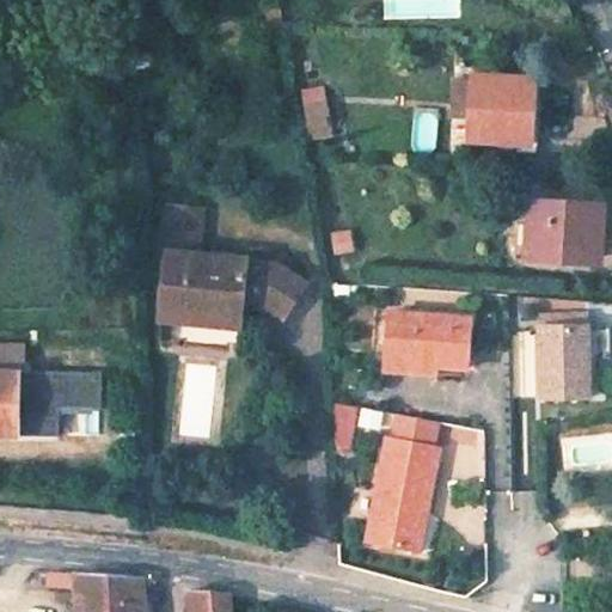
[(526,85),(467,79),(461,142),(518,150),(526,85)]
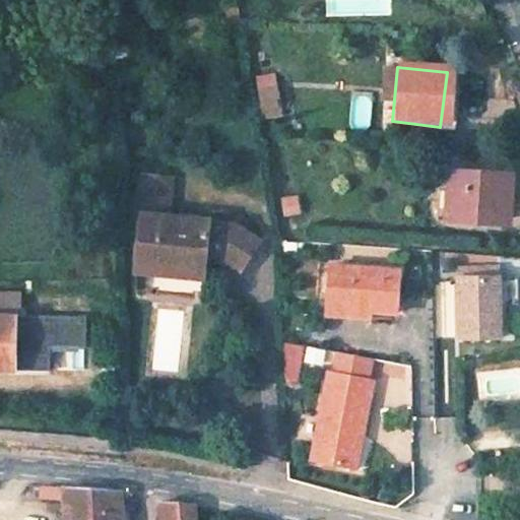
[(258,75),(266,119),(287,115),(279,71),(258,75)]
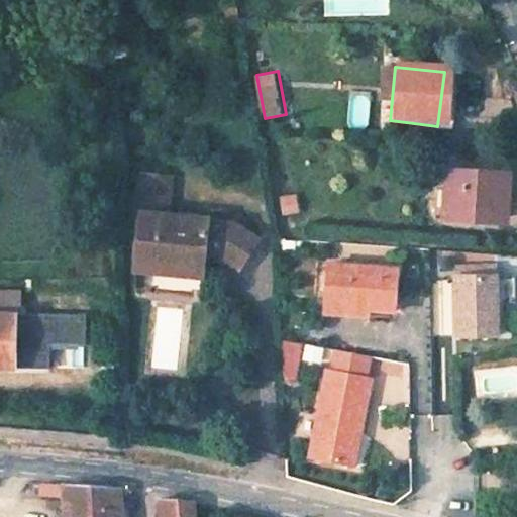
[(133,261),(202,270),(204,249),(223,252),(239,263),(259,227),(239,214),(209,214),(208,207),(166,202),(167,175),(147,171),(145,202),(136,204),(133,261)]
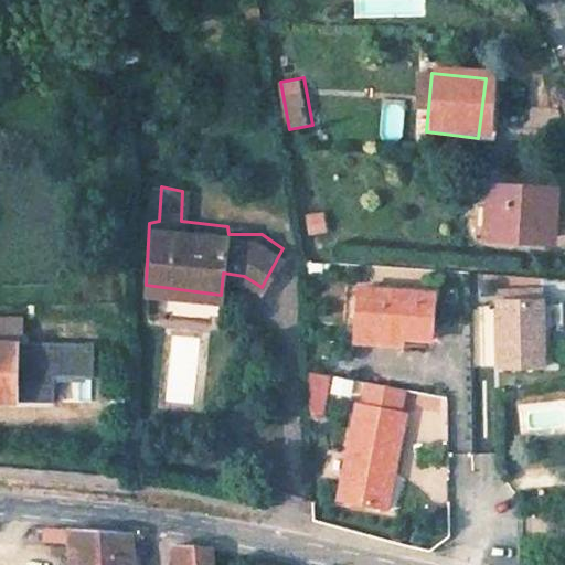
[(551,196),(499,191),(492,248),(544,253),(551,196)]
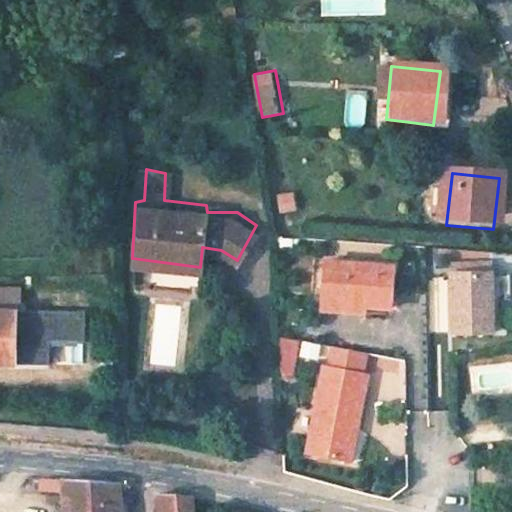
[(278,212),(298,211),(297,192),(277,193),(278,212)]
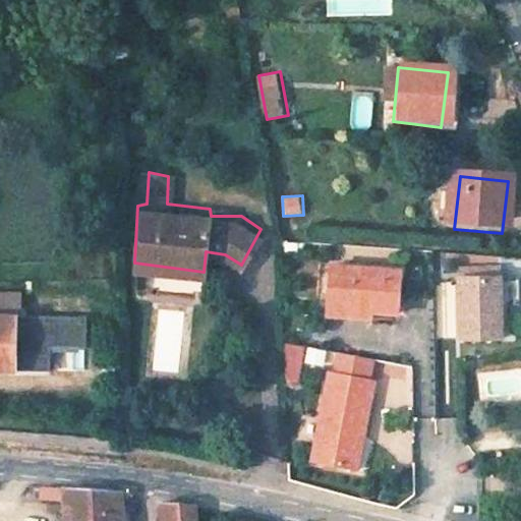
[(327,301),(371,307),(371,309),(396,313),(399,274),(330,265),(327,301)]
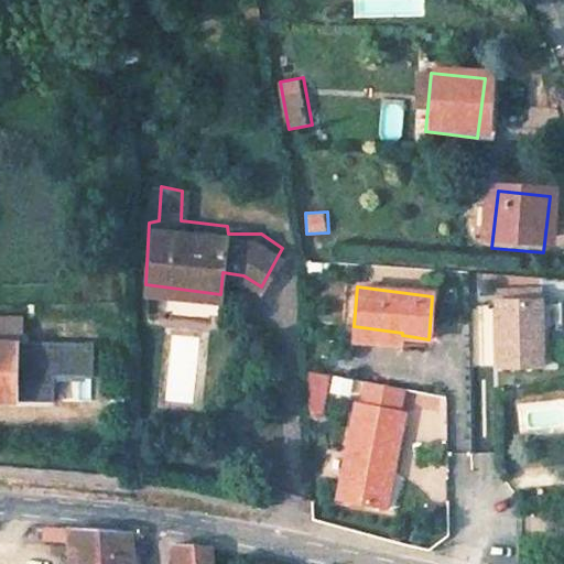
[(492,304),(490,372),(537,373),(539,306),(492,304)]
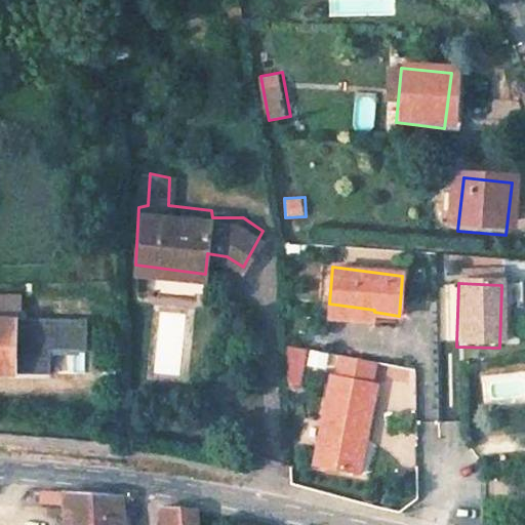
[(374,310),(329,304),(328,316),(372,322),(374,312),(374,310)]
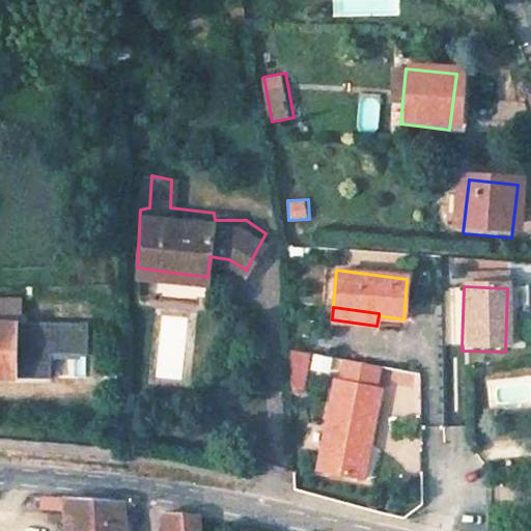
[(0,375),(21,375),(21,319),(0,318),(0,375)]
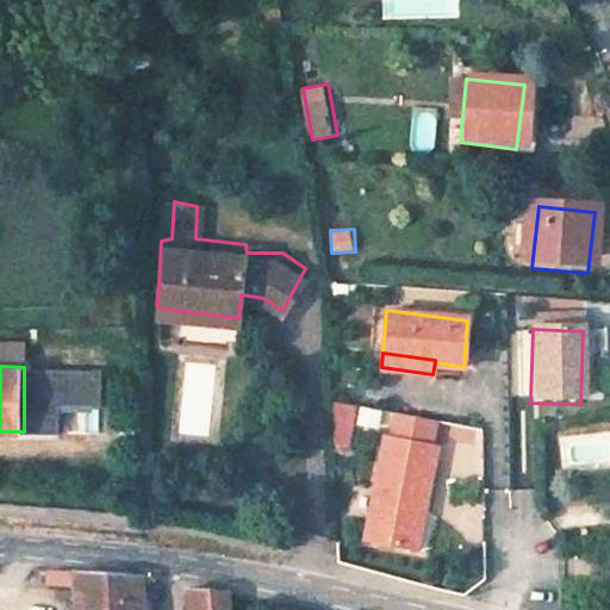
[(99,367),(57,367),(57,402),(99,402),(99,367)]
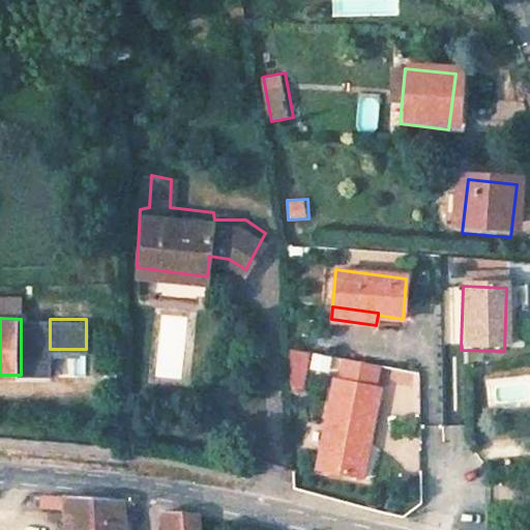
[(306,345),(290,341),(289,362),(301,365),(306,345)]
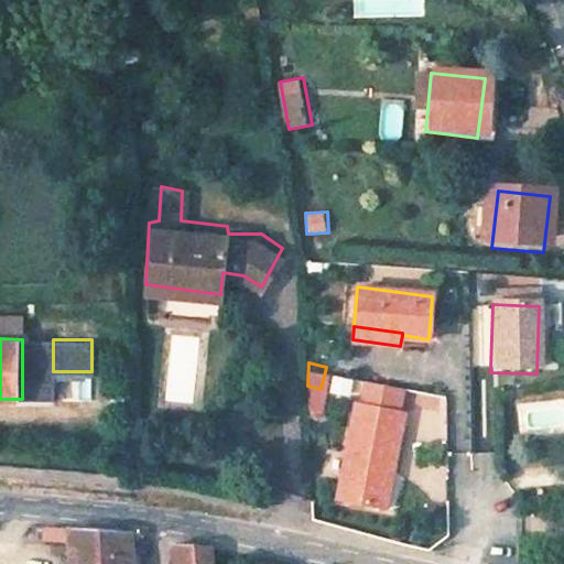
[(325,392),(345,399),(349,382),(331,376),(325,392)]
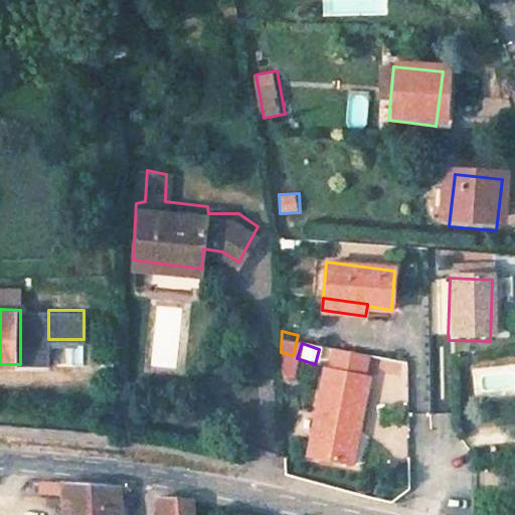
[(367,351),(335,343),(330,362),(324,360),(301,449),(339,460),(348,424),(355,425),(367,372),(362,370),(367,351)]
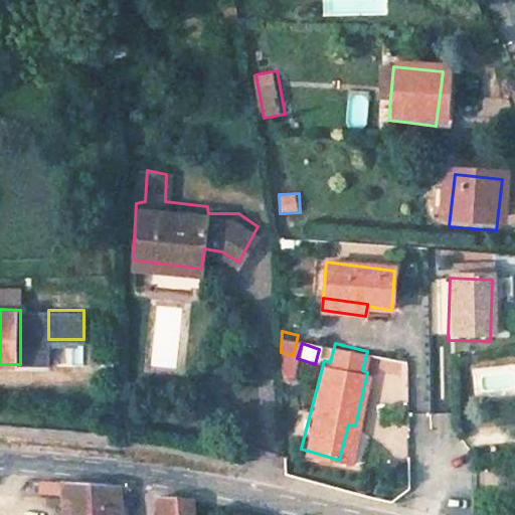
[(348,424),(339,460),(347,462),(355,425),(348,424)]
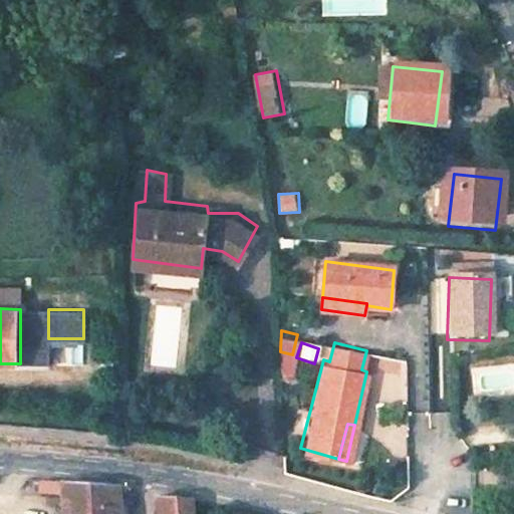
[(121,485),(61,482),(61,513),(121,513),(121,488),(121,485)]
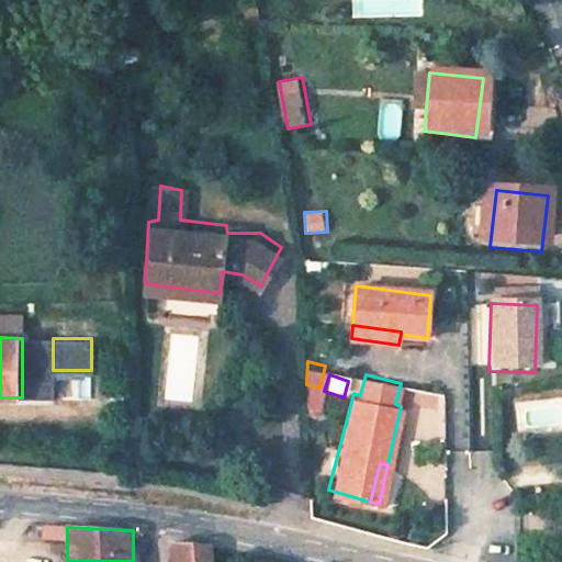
[(208,540),(173,541),(173,561),(209,561),(209,551),(208,540)]
